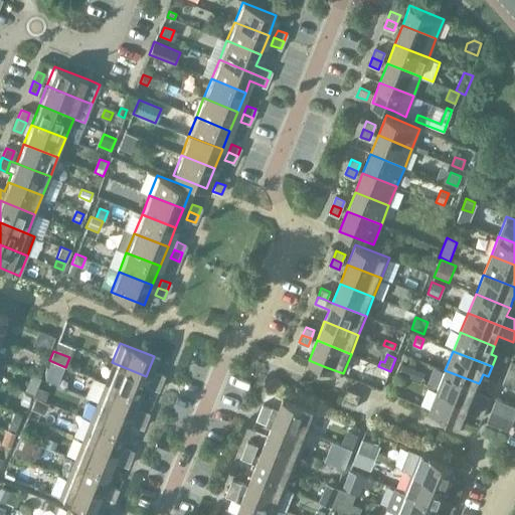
[(496,356),(492,366),(501,370),(505,360),(496,356)]
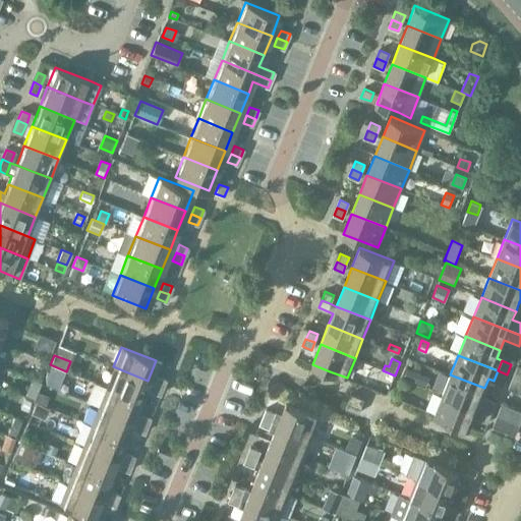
[(113,366),(106,386),(140,400),(148,381),(113,366)]
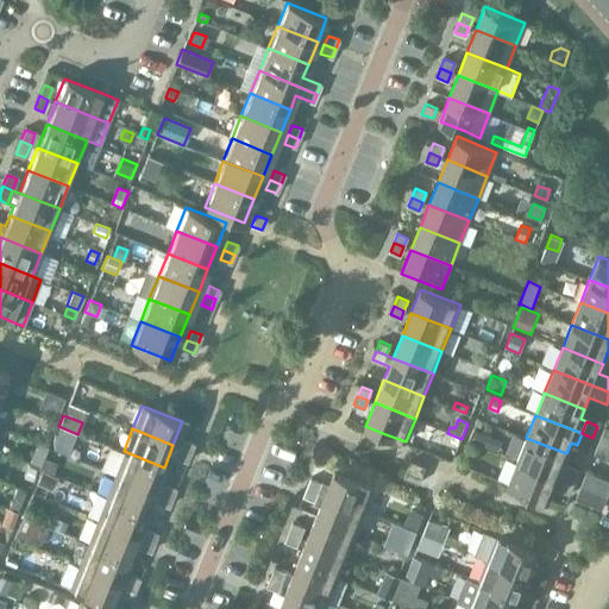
[(476,431),(472,443),(488,449),(493,438),(489,437),(476,431)]
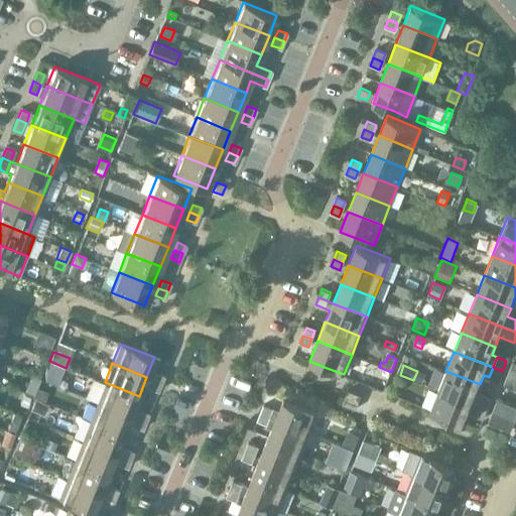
[(502,371),(493,367),(489,377),(498,381),(502,371)]
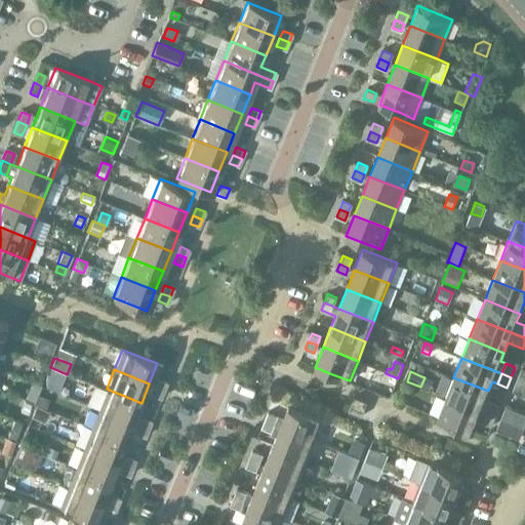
[(61,381),(47,376),(45,381),(45,388),(56,392),(61,381)]
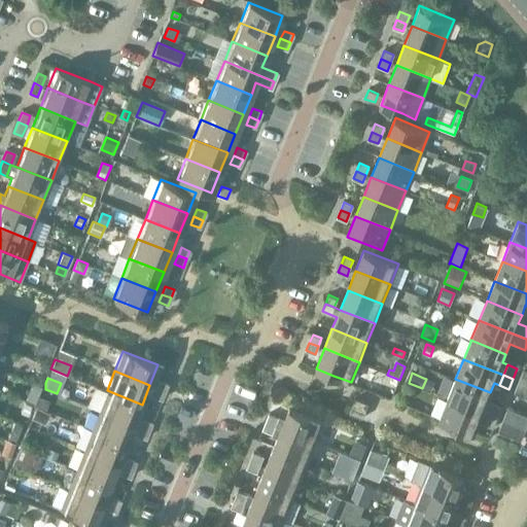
[(159,379),(154,388),(165,392),(168,383),(159,379)]
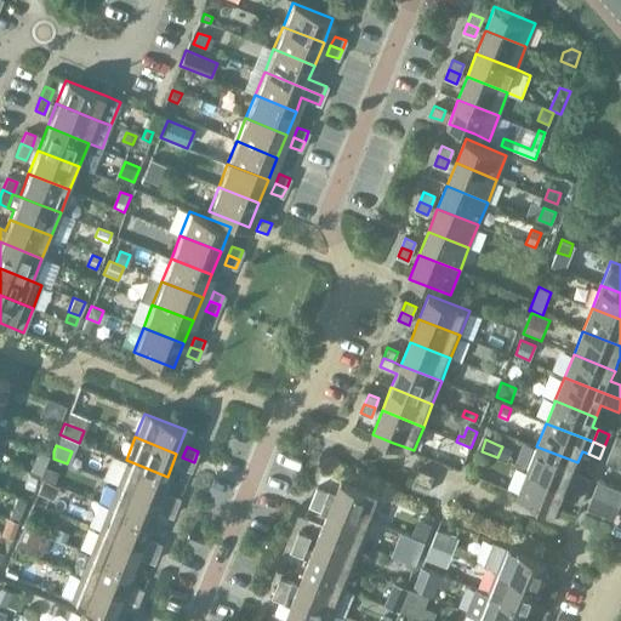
[(536,446),(528,469),(569,485),(575,489),(580,476),(574,473),(577,462),(536,446)]
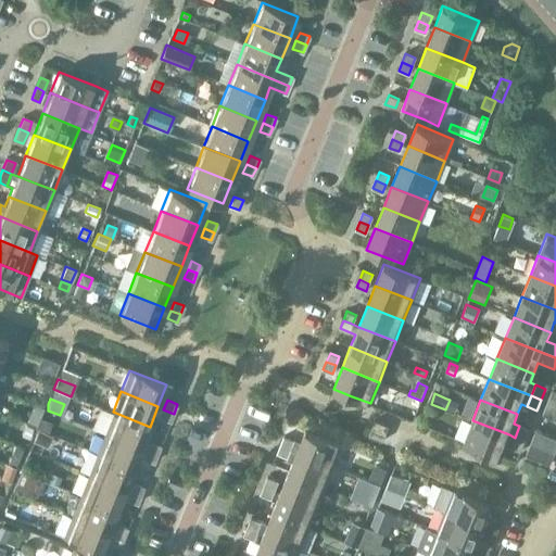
[(555,405),(547,403),(542,415),(555,420),(555,405)]
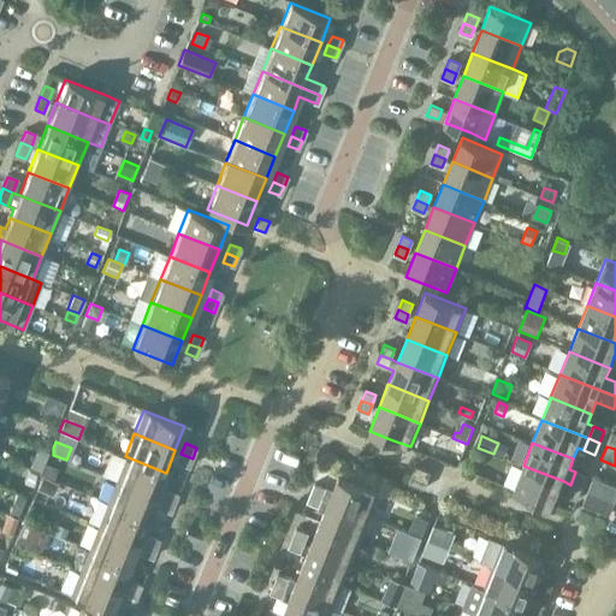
[(39,448),(31,466),(40,469),(45,460),(48,451),(39,448)]
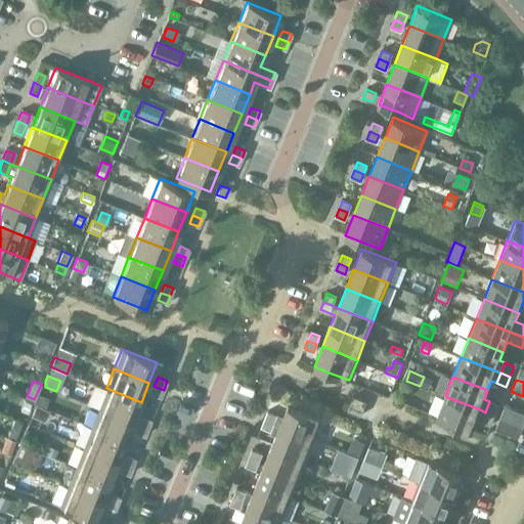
[(164,390),(154,386),(151,393),(161,397),(164,390)]
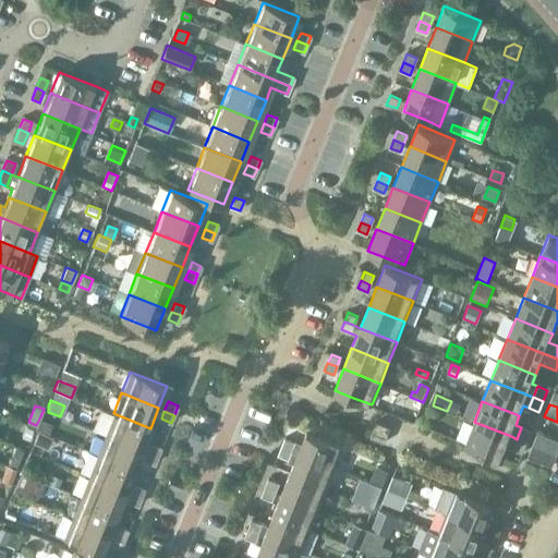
[(113,413),(105,434),(142,449),(150,428),(113,413)]
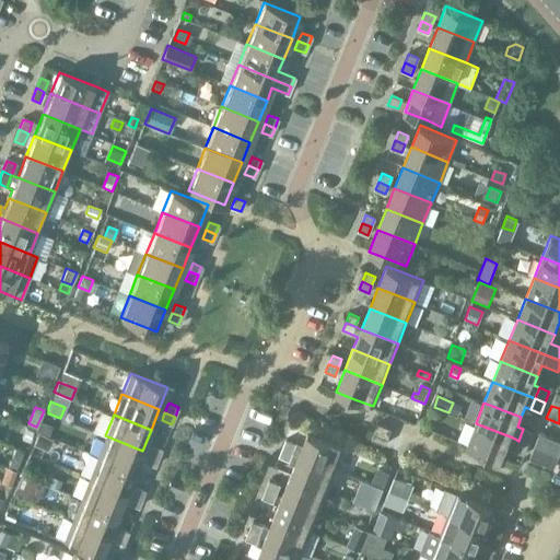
[(36,427),(36,429),(49,434),(54,423),(41,418),(36,427)]
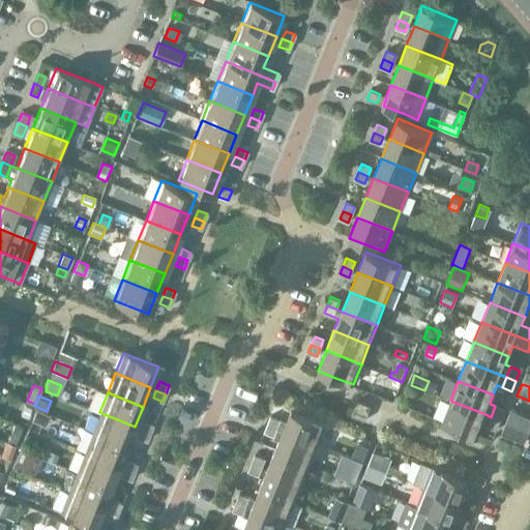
[(486,414),(450,401),(442,421),(477,435),(486,414)]
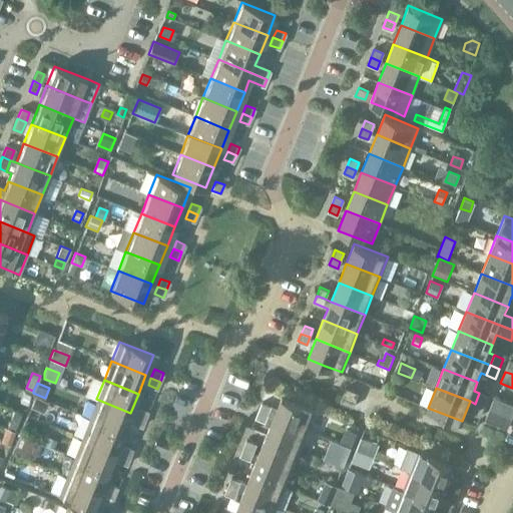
[(359,394),(346,389),(341,403),(354,407),(359,394)]
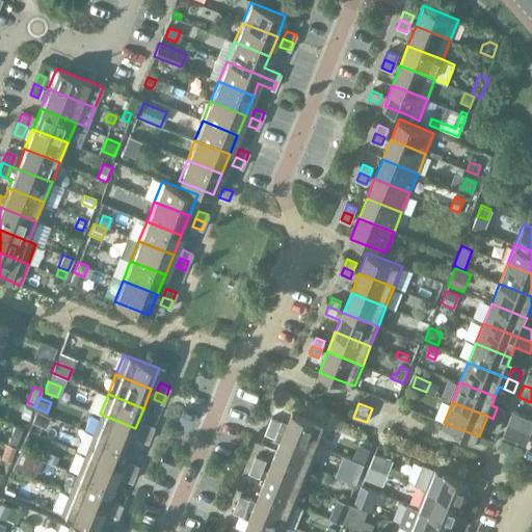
[(24,406),(21,416),(28,419),(31,409),(24,406)]
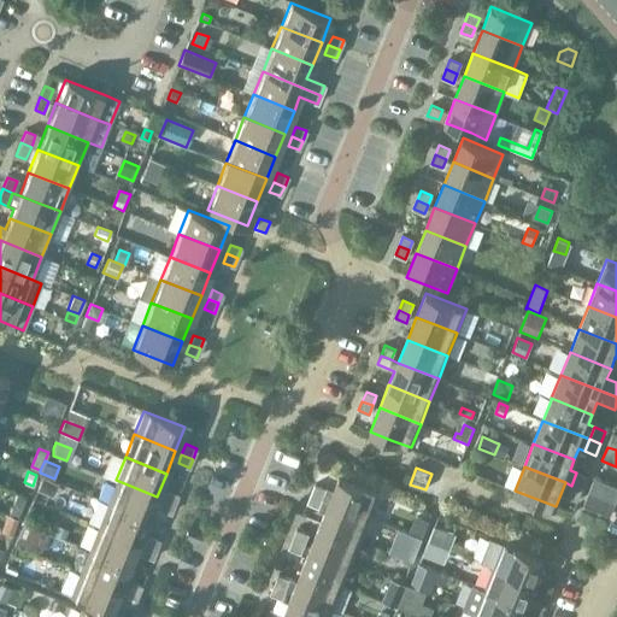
[(576,472),(571,486),(582,489),(587,476),(576,472)]
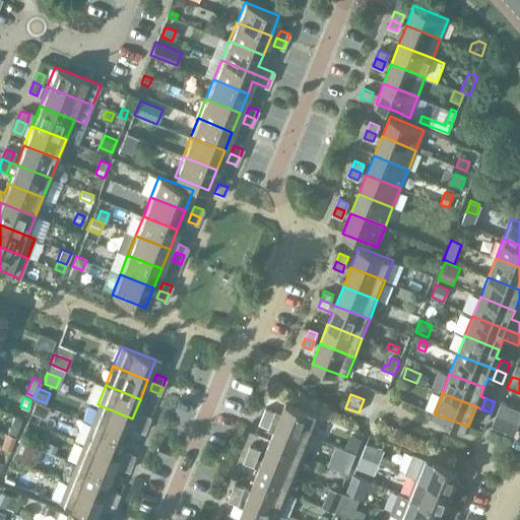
[(31,411),(28,418),(38,423),(40,415),(55,421),(59,412),(35,402),(30,411),(31,411)]
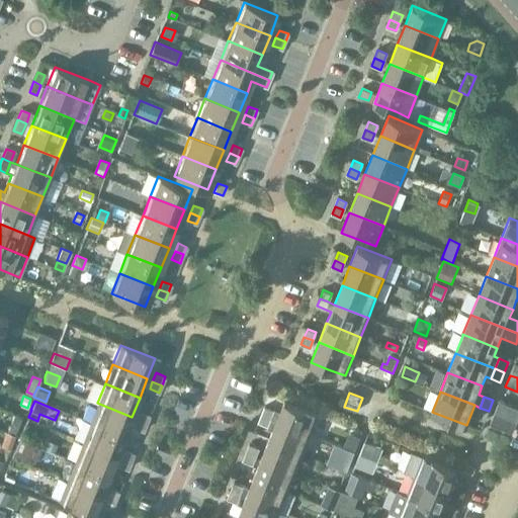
[(270,418),(268,421),(274,424),(276,421),(310,434),(318,415),(283,401),(276,419),(270,417),(270,418)]
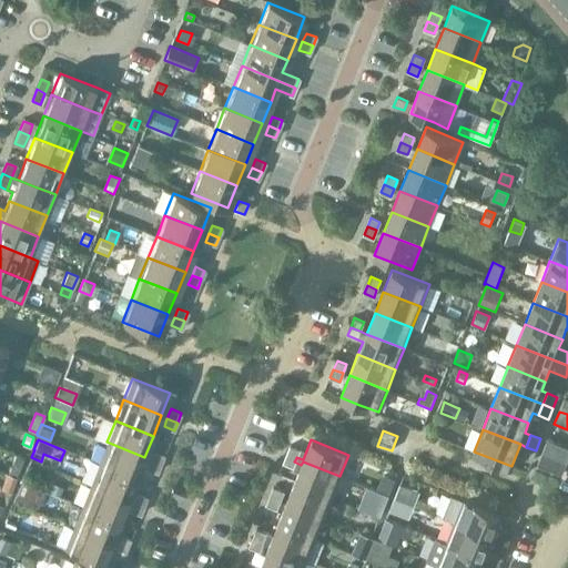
[(567,446),(548,439),(543,453),(567,463),(567,460),(567,446)]
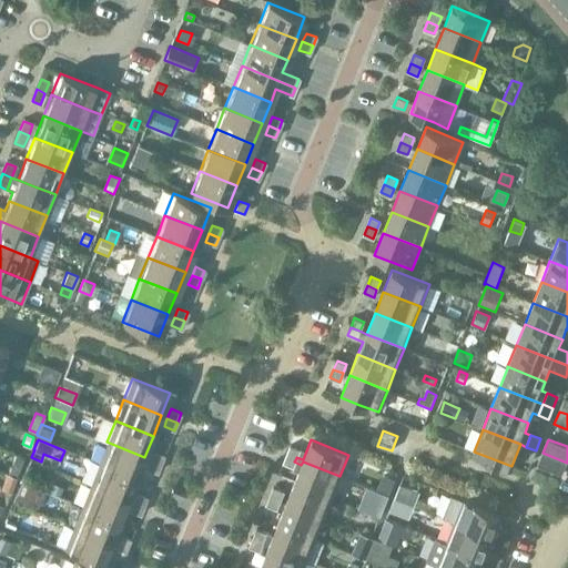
[(107,442),(99,463),(137,478),(144,457),(107,442)]
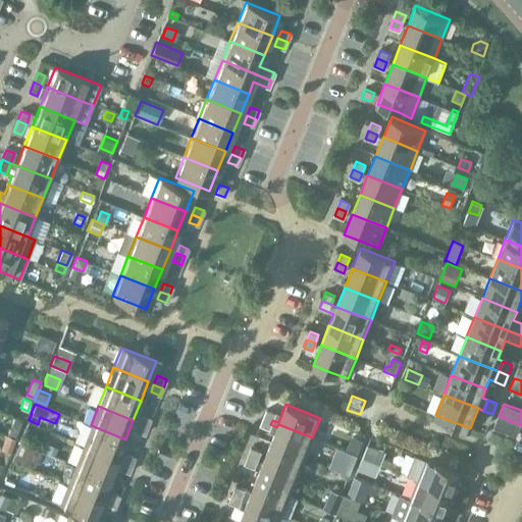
[(266,410),(263,418),(272,421),(272,420),(275,414),(266,410)]
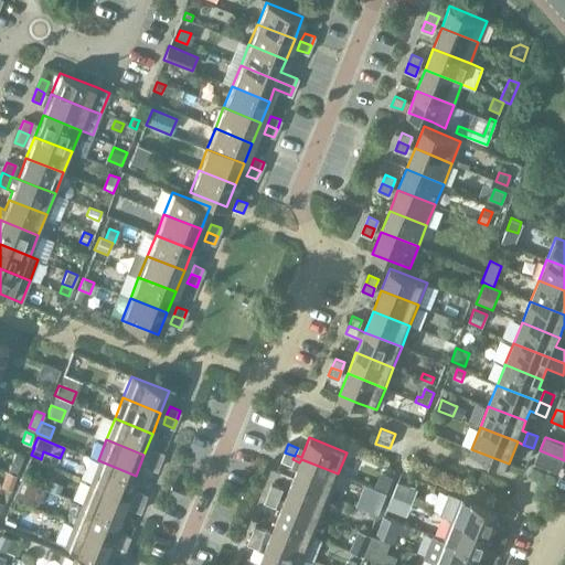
[(533,448),(523,445),(519,455),(529,459),(533,448)]
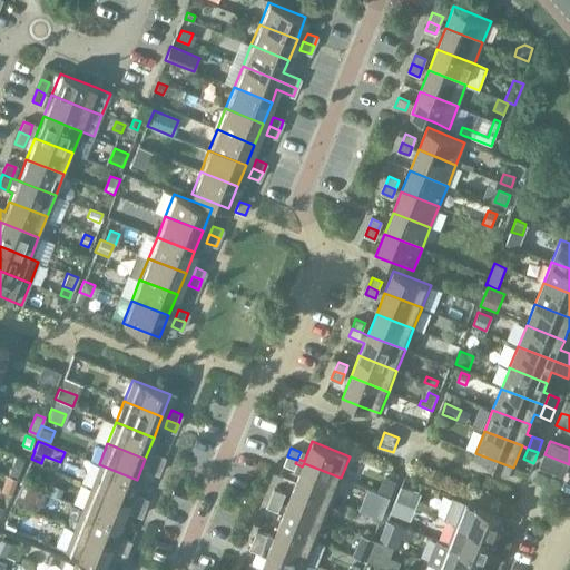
[(155,453),(150,462),(160,467),(165,457),(155,453)]
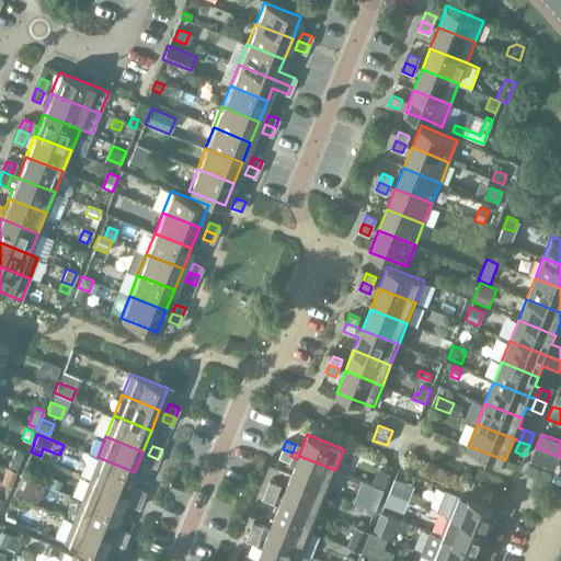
[(560,457),(536,447),(530,460),(556,470),(560,457)]
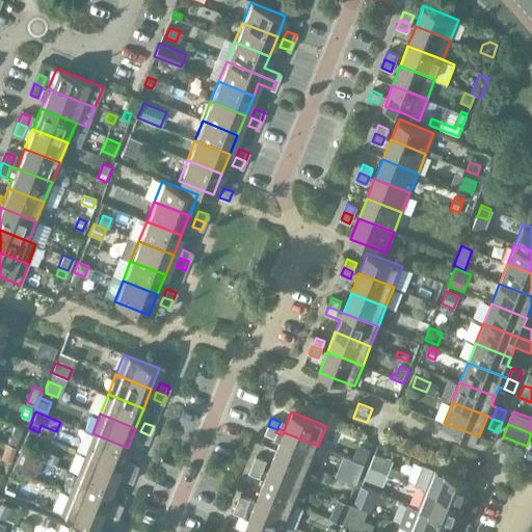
[(277,429),(268,426),(265,434),(273,437),(274,437),(275,432),(277,429)]
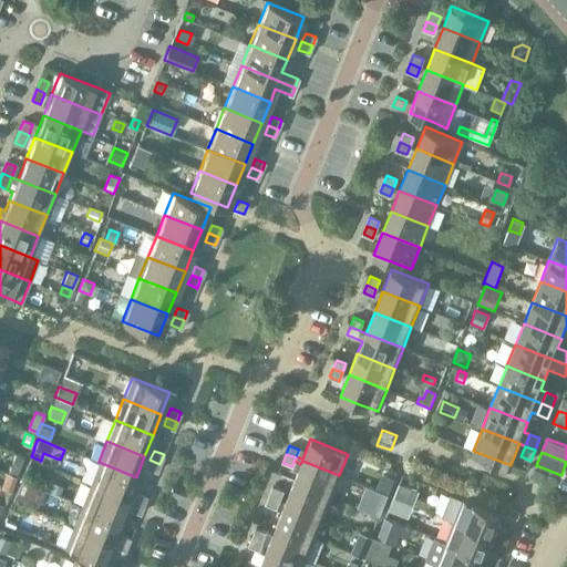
[(13,455),(7,474),(8,474),(16,477),(22,459),(13,455)]
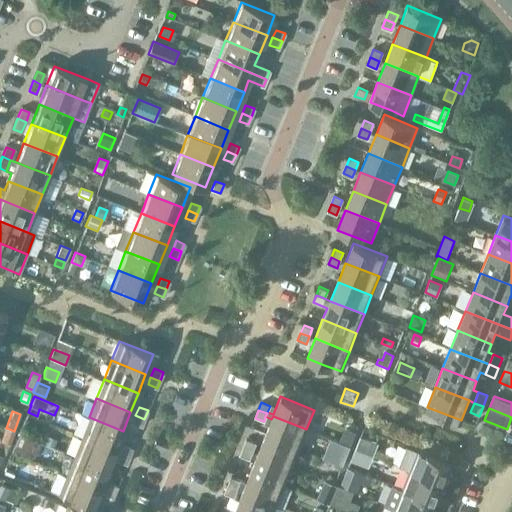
[(144,419),(135,415),(132,422),(142,426),(144,419)]
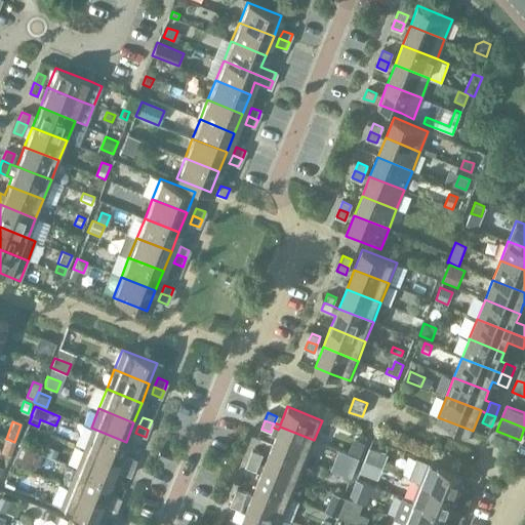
[(272,427),(271,432),(277,434),(272,446),(307,459),(314,440),(280,427),(278,430),(272,427)]
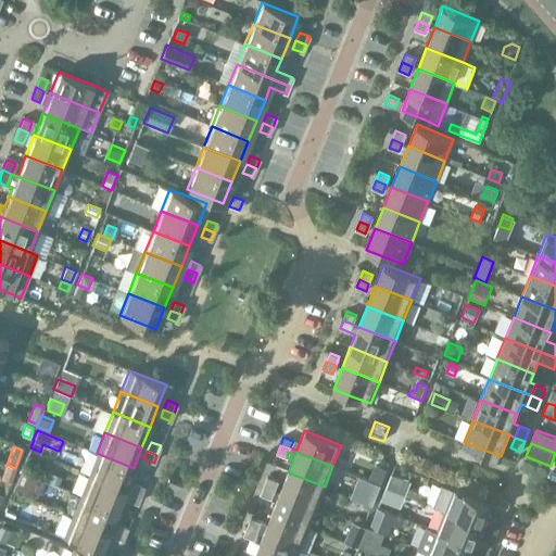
[(97,453),(88,474),(125,489),(134,468),(97,453)]
